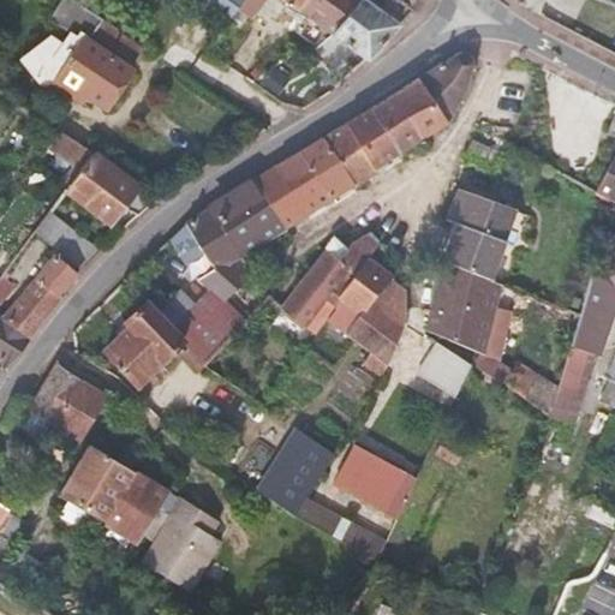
[(72,0),(65,0),(53,21),(72,34),(65,46),(57,41),(27,69),(48,93),(54,84),(73,96),(77,90),(105,109),(130,71),(129,69),(142,47),(130,39),(72,0)]
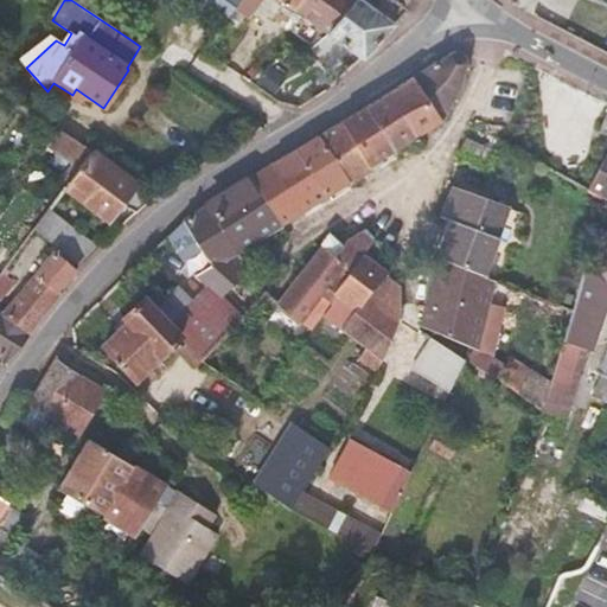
[(241,0),(191,0),(225,23),(232,13),(241,0)]
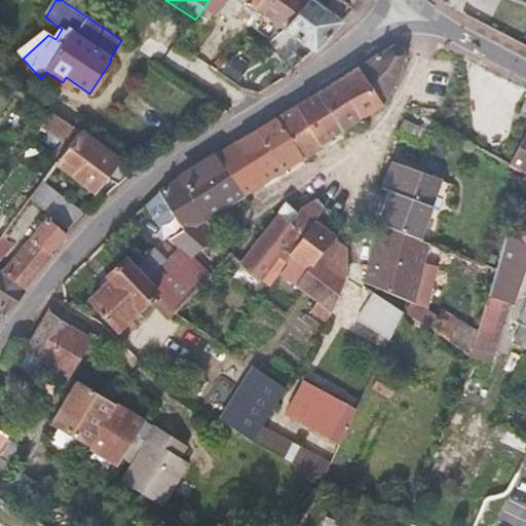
[(209,0),(201,11),(215,21),(229,0),(209,0)]
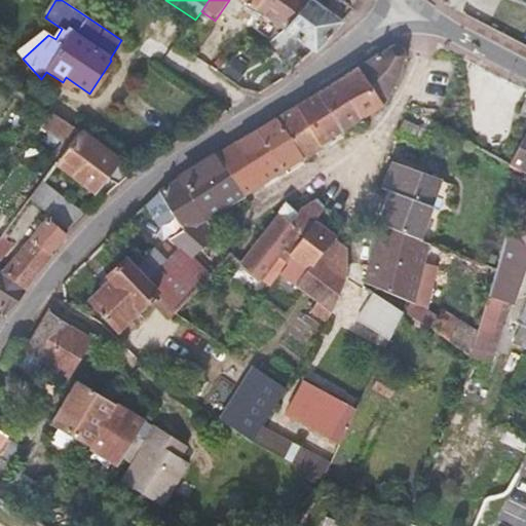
[(240,0),(258,12),(266,0),(240,0)]
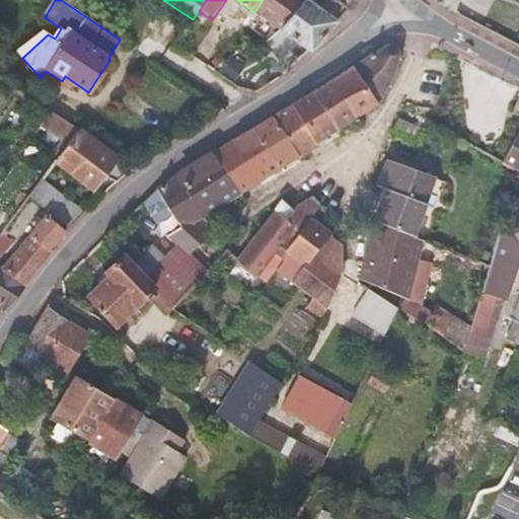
[(263,0),(254,12),(310,50),(327,29),(335,21),(304,0),(263,0)]
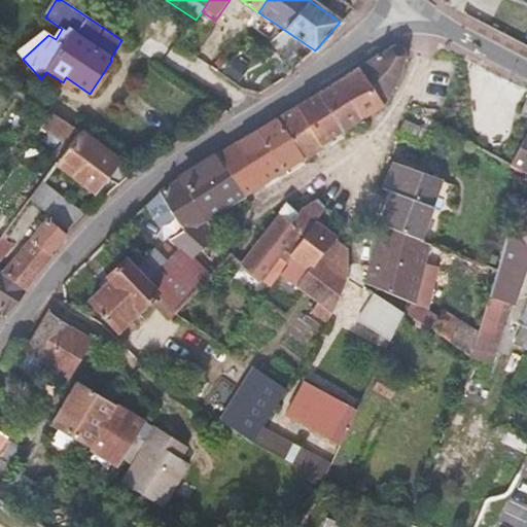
[(406,54),(399,43),(395,41),(372,57),(359,64),(356,66),(371,88),(377,83),(382,92),(387,89),(389,93),(396,79),(406,54)]
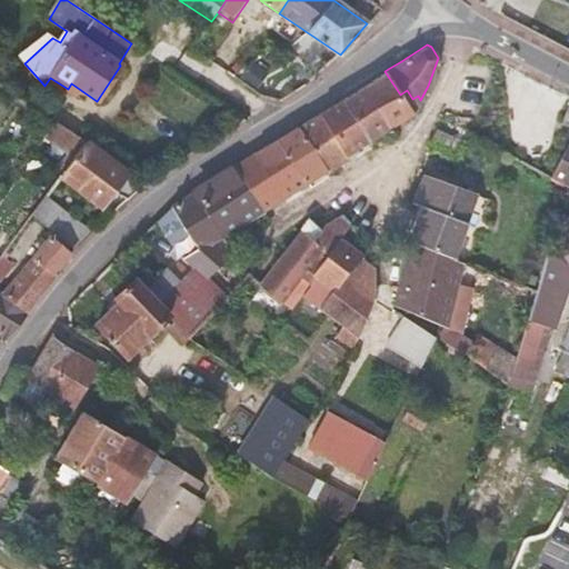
[(251,67),(238,85),(259,99),(272,81),(251,67)]
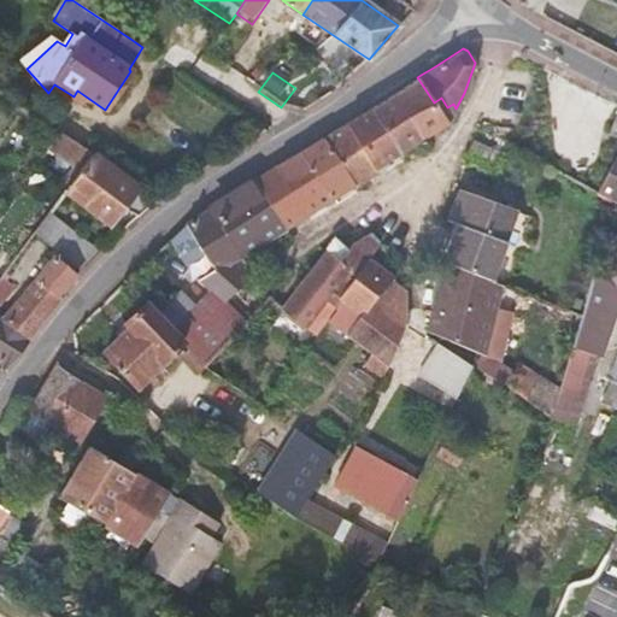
[(447,123),(456,109),(453,104),(447,107),(441,98),(434,103),(417,77),(406,84),(393,93),(428,136),(447,123)]
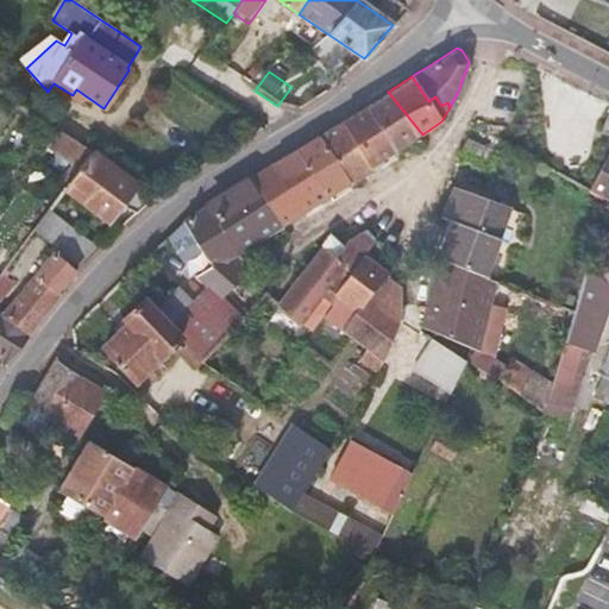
[(400,150),(422,135),(388,92),(377,99),(366,106),(400,150)]
